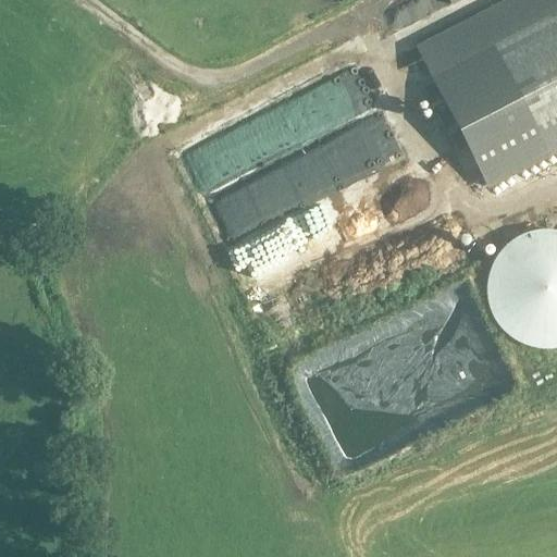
[(486,188),(556,151),(556,9),(429,76),(486,188)]
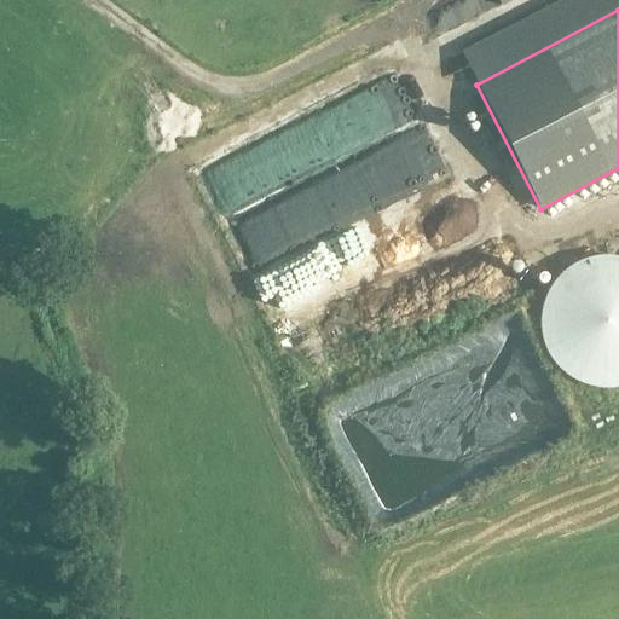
[(242,146),(225,151),(235,192),(253,189),(242,146)]
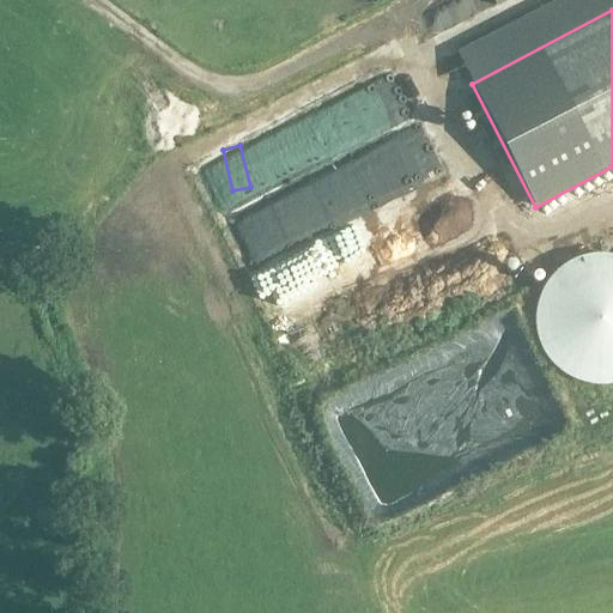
[(260,268),(279,265),(275,247),(255,252),(260,268)]
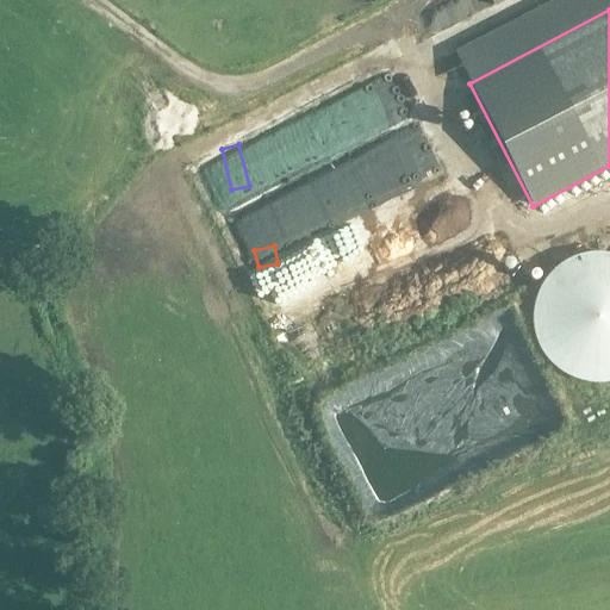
[(596,384),(603,384),(609,383),(609,254),(597,253),(586,254),(576,256),(566,261),(556,267),(549,275),(542,284),(539,291),(536,299),(534,307),(533,315),(533,323),(534,330),(535,337),(537,343),(541,350),(546,356),(551,362),(555,367),(561,372),(567,375),(574,379),(582,381),(587,383),(596,384)]
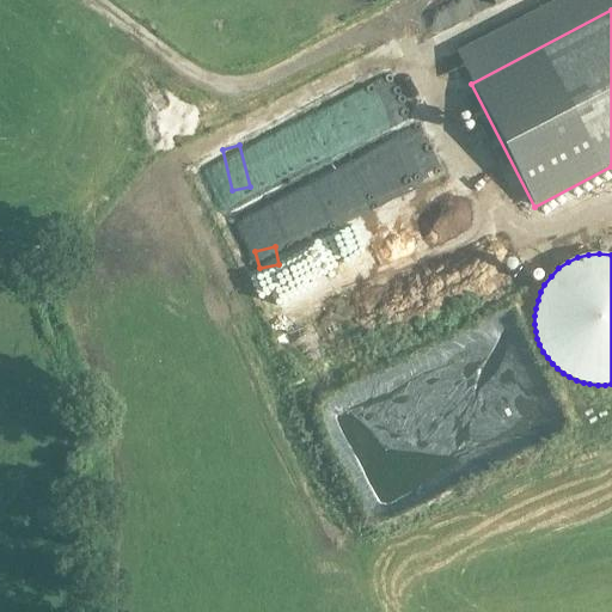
[(286,268),(268,276),(280,301),(298,293),(286,268)]
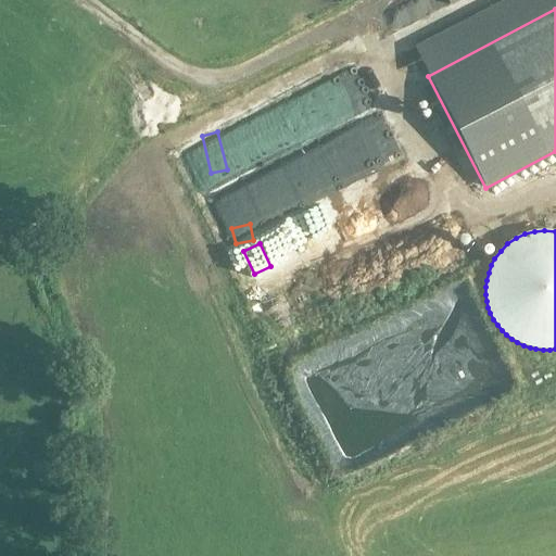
[(441,289),(287,350),(295,373),(311,367),(314,374),(453,318),(441,289)]
